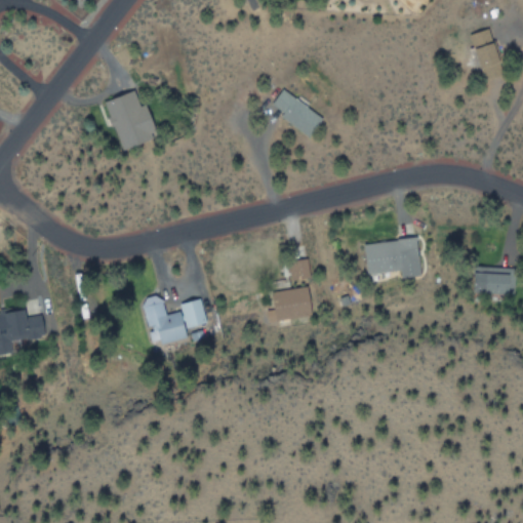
[(501,63),(490,29),(470,36),(481,70),(501,63)]
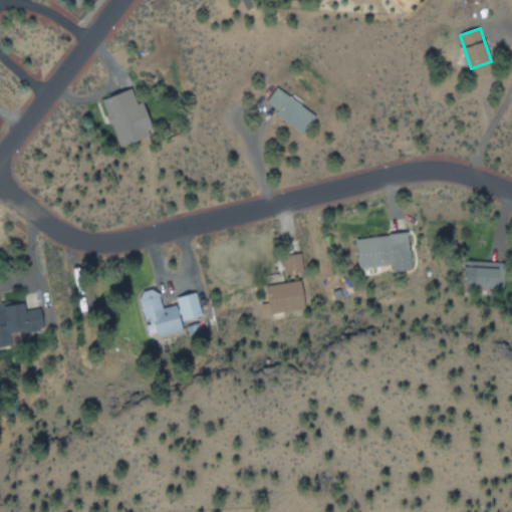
[(316,116),(277,88),(266,103),(278,111),(275,115),(303,136),(316,116)]
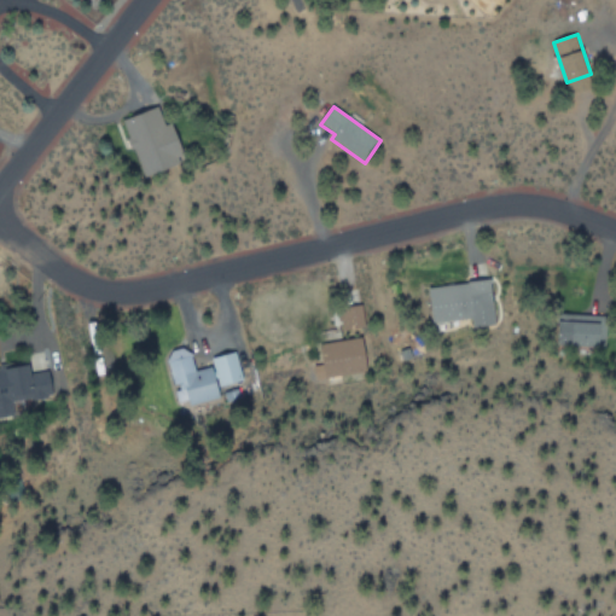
[(145,178),(189,161),(174,123),(167,126),(160,108),(123,122),(145,178)]
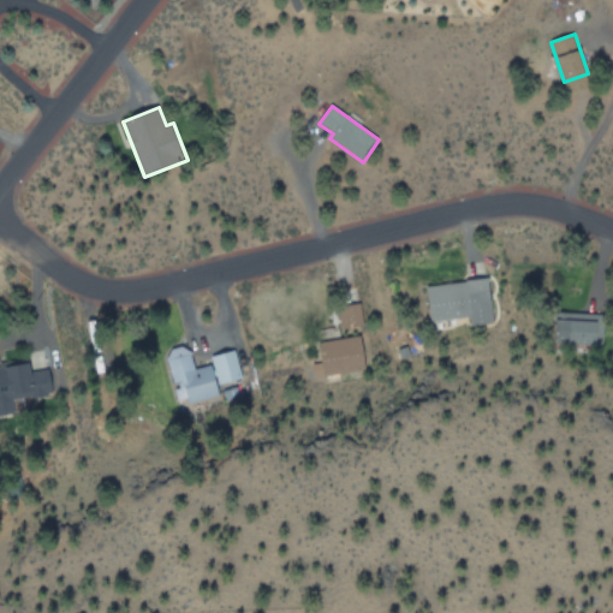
[(427,285),(430,321),(470,317),(470,326),(495,323),(492,279),(427,285)]
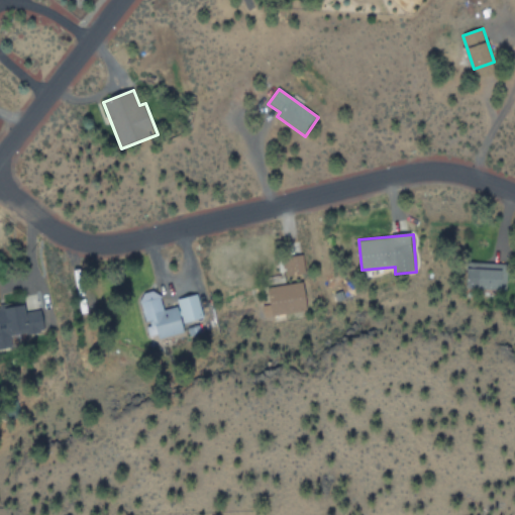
[(284,258),(286,277),(305,275),(303,255),(284,258)]
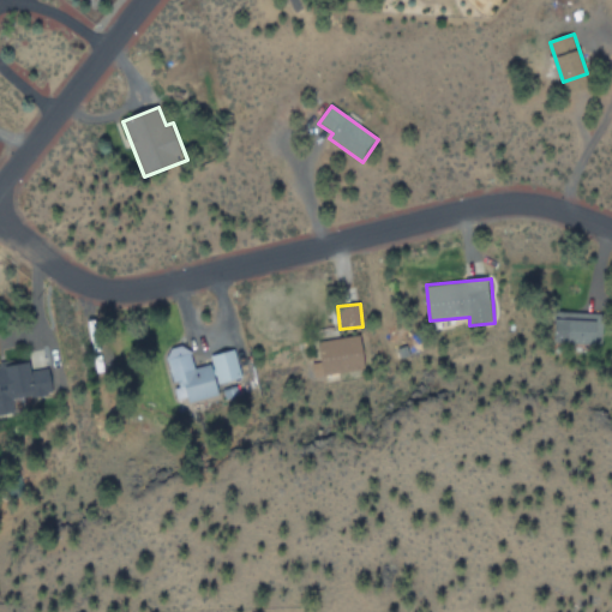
[(600,345),(601,315),(557,313),(556,343),(600,345)]
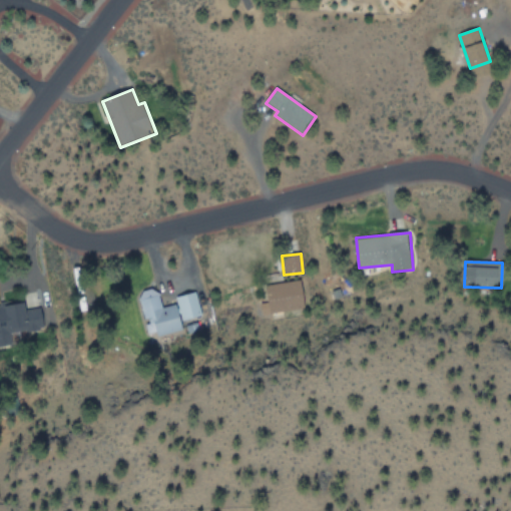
[(266,284),(268,303),(262,303),(263,314),(307,310),(304,281),(266,284)]
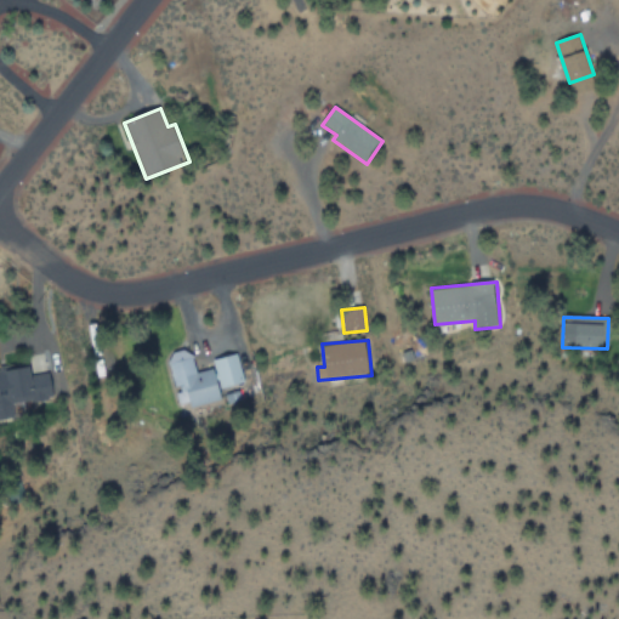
[(244,384),(237,355),(213,359),(214,369),(196,373),(191,348),(169,353),(176,390),(180,404),(191,402),(192,407),(221,399),(219,388),(244,384)]
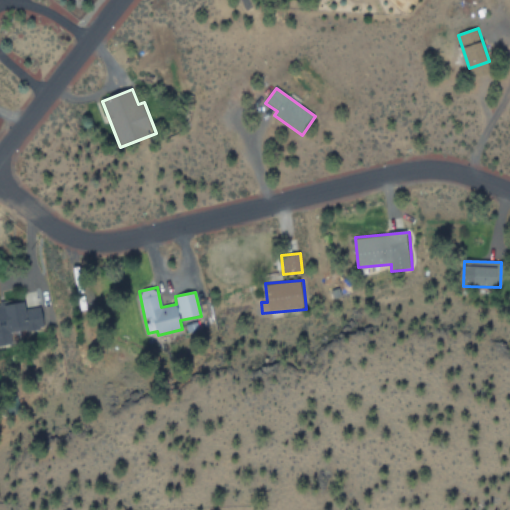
[(44,328),(40,308),(26,310),(25,301),(3,305),(0,304),(0,345),(16,343),(14,333),(44,328)]
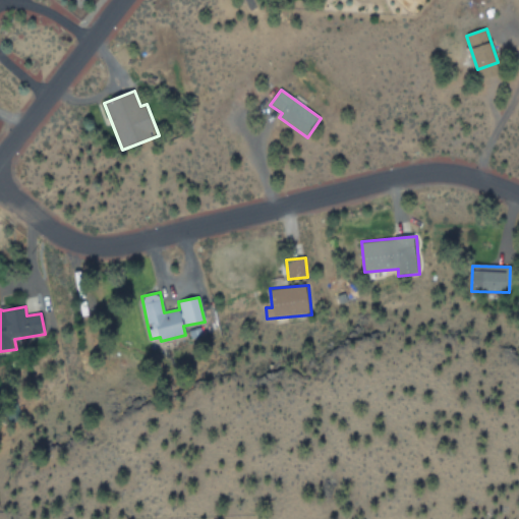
All buildings are outlined.
